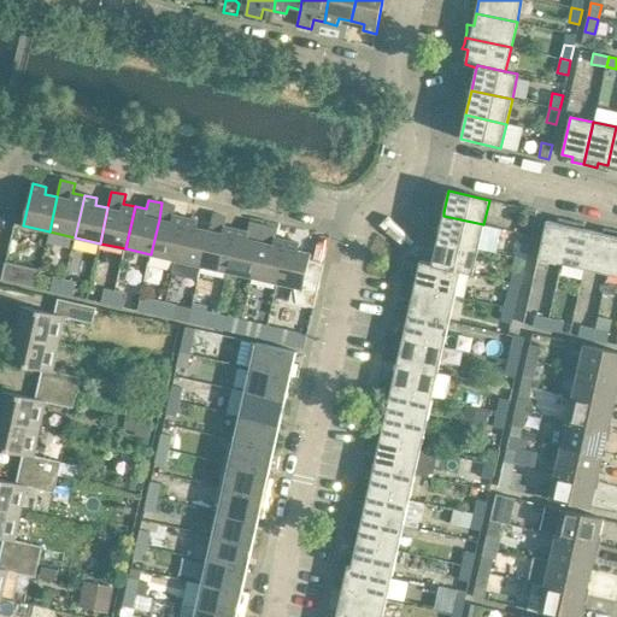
[(159,219),(151,254),(176,260),(186,218),(174,216),(176,206),(163,203),(162,203),(159,219)]
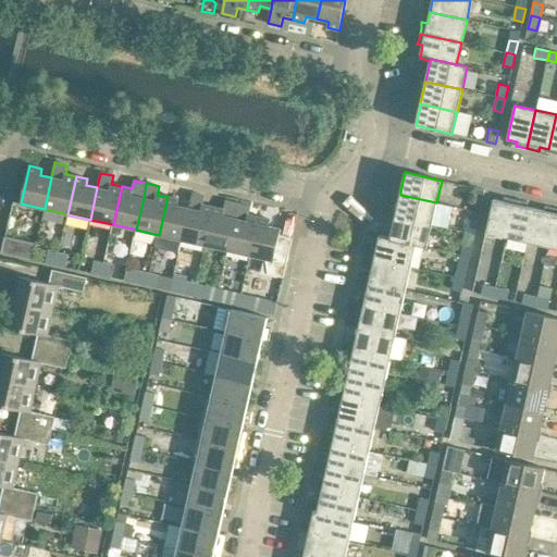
[(484,190),(474,188),(472,201),(482,203),(484,190)]
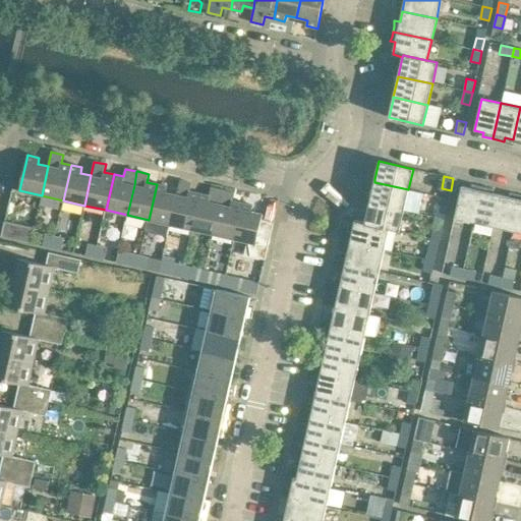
[(170,225),(191,229),(199,193),(189,191),(191,183),(180,181),(176,194),(170,225)]
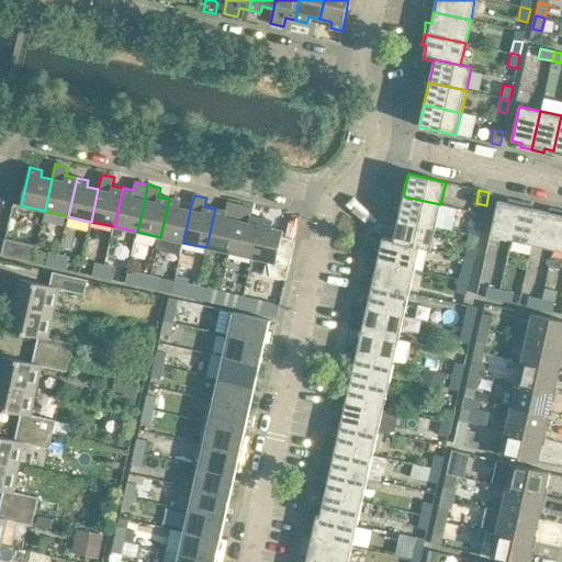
[(404,197),(398,218),(436,227),(450,231),(456,208),(440,204),(404,197)]
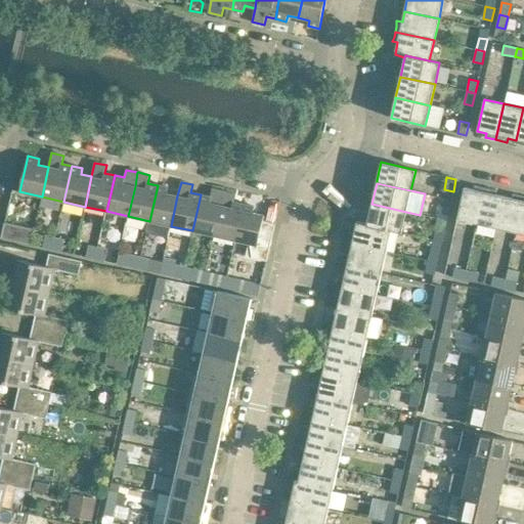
[(168,187),(158,185),(149,221),(171,226),(177,195),(167,193),(168,187)]
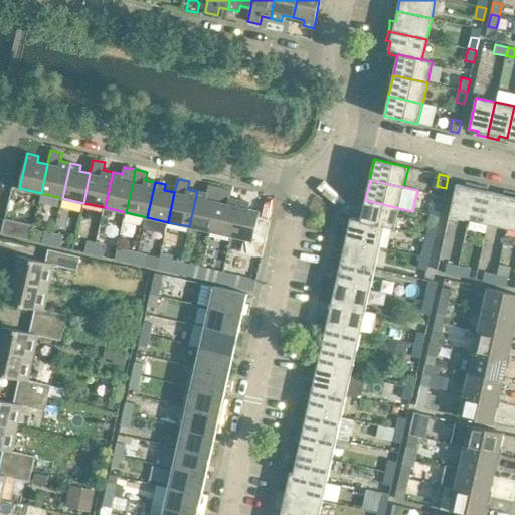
[(469,220),(477,184),(466,182),(466,186),(456,184),(449,215),(469,220)]
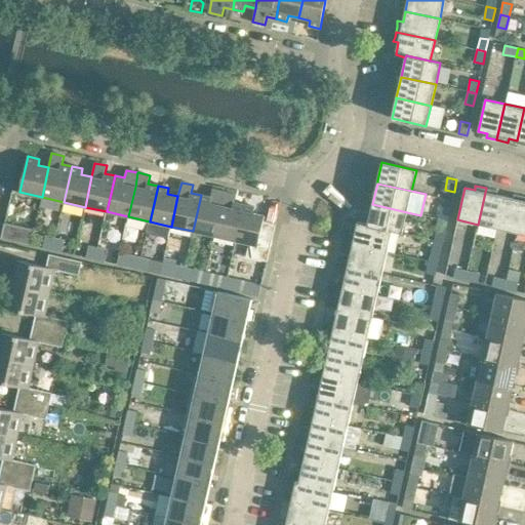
[(497,191),(486,188),(478,225),(497,229),(505,197),(496,195),(497,191)]
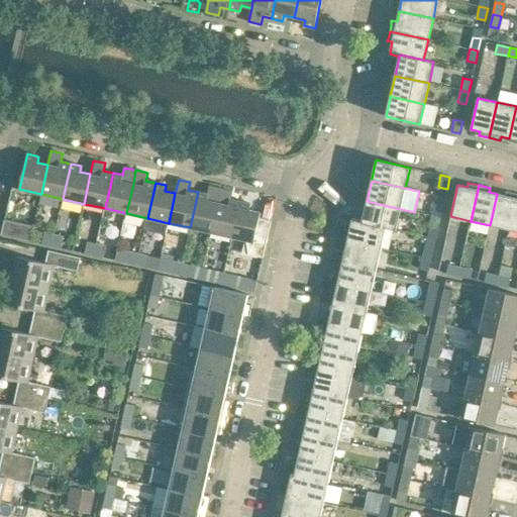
[(207,194),(198,192),(190,227),(211,232),(221,189),(209,187),(207,194)]
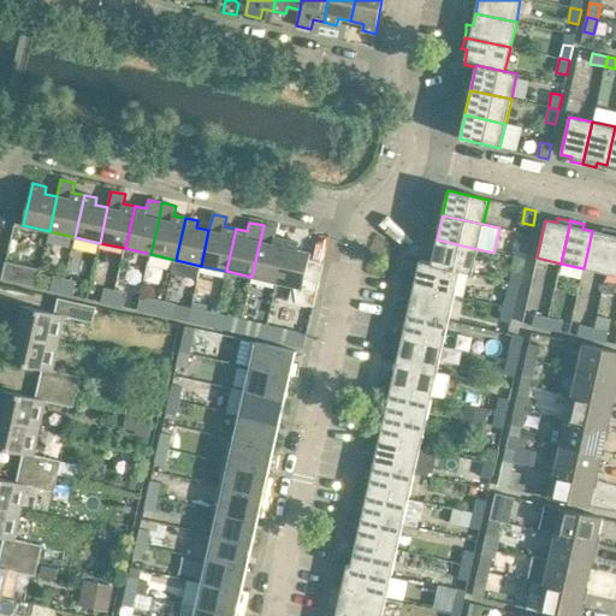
[(252,277),(277,283),(286,241),(276,238),(277,229),(264,225),(252,277)]
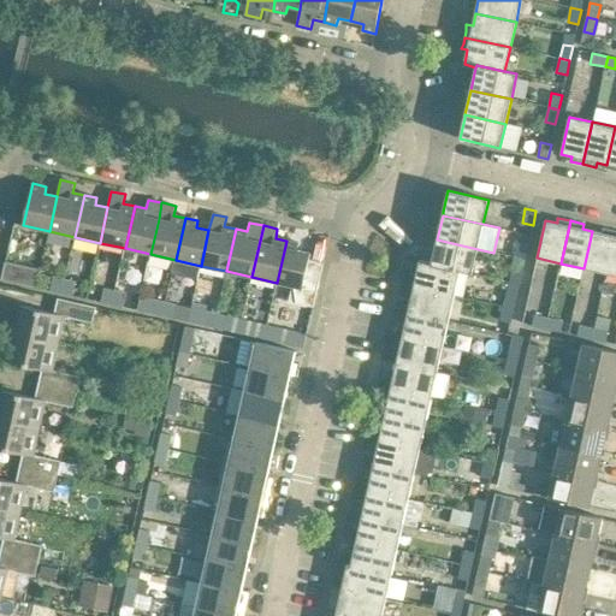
[(602,232),(592,231),(584,268),(606,273),(615,231),(615,230),(603,227),(602,232)]
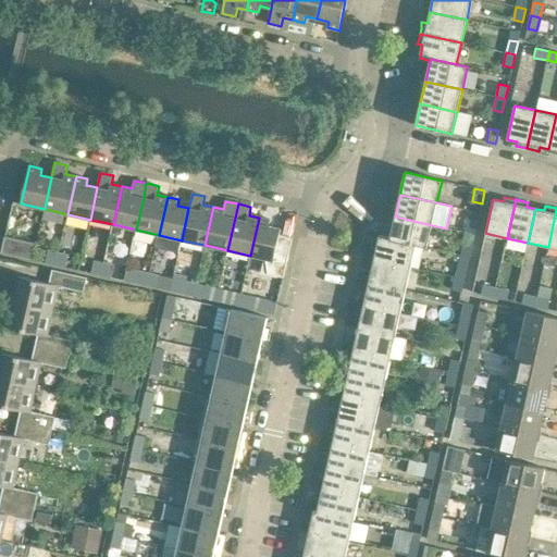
[(426,248),(432,225),(395,217),(391,237),(390,239),(416,246),(426,248)]
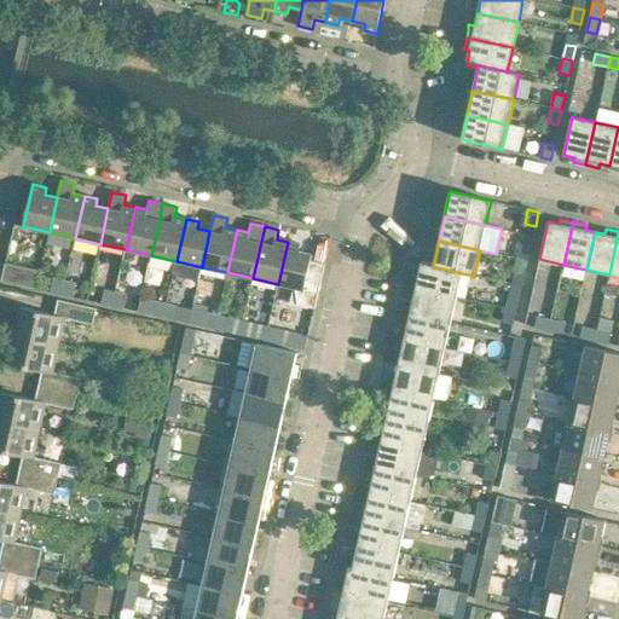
[(301,244),(288,242),(278,284),(296,288),(298,305),(301,306),(314,308),(324,265),(311,261),(312,255),(299,252),(301,244)]
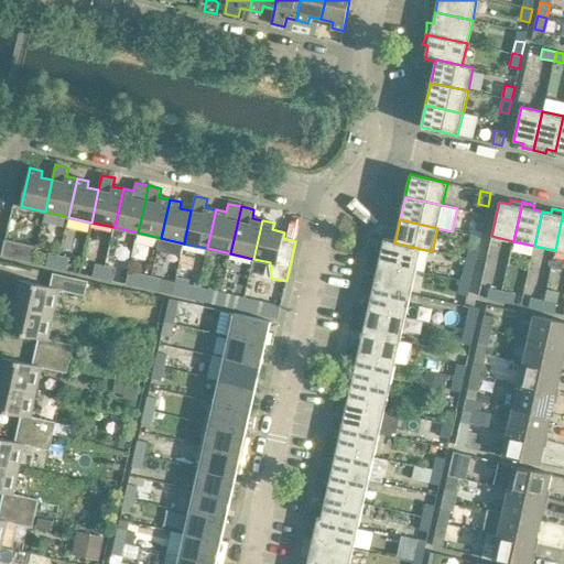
[(474,223),(470,236),(480,238),(484,225),(474,223)]
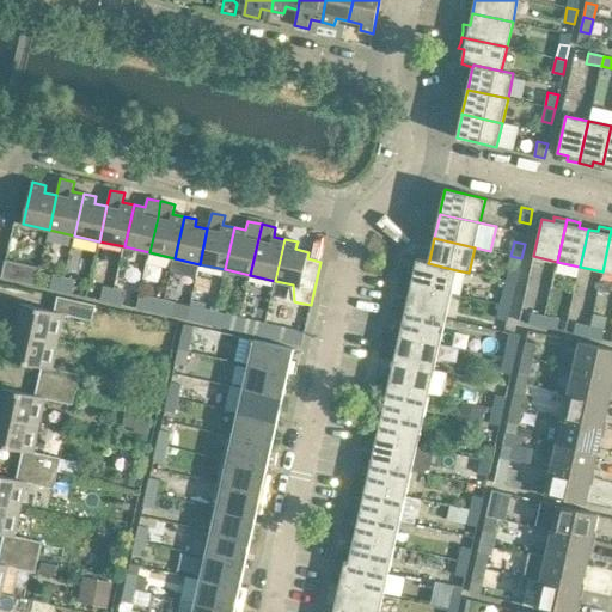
[(508,270),(518,271),(521,258),(510,256),(508,270)]
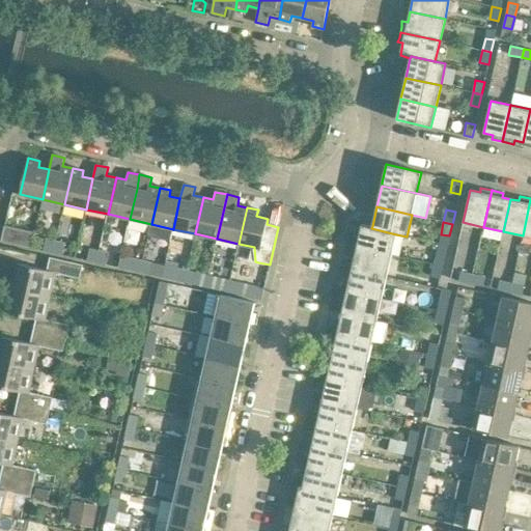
[(354,241),(353,246),(392,255),(396,234),(371,228),(372,226),(362,224),(359,236),(354,235),(354,241)]
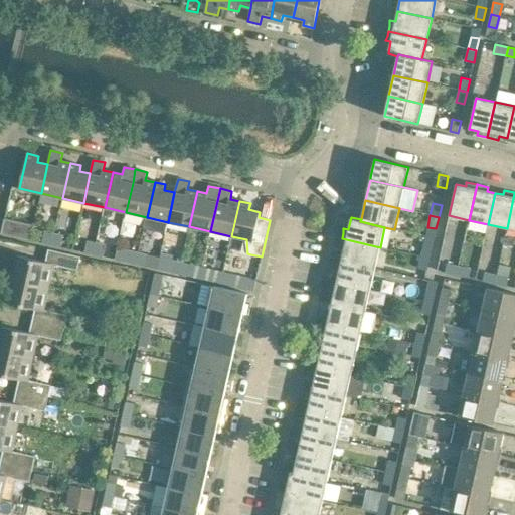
[(1,234),(30,240),(34,225),(5,218),(1,234)]
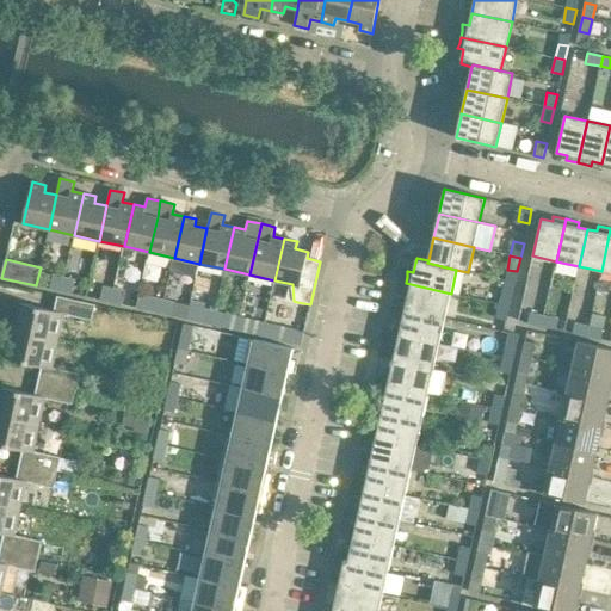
[(53,275),(50,289),(61,291),(65,277),(53,275)]
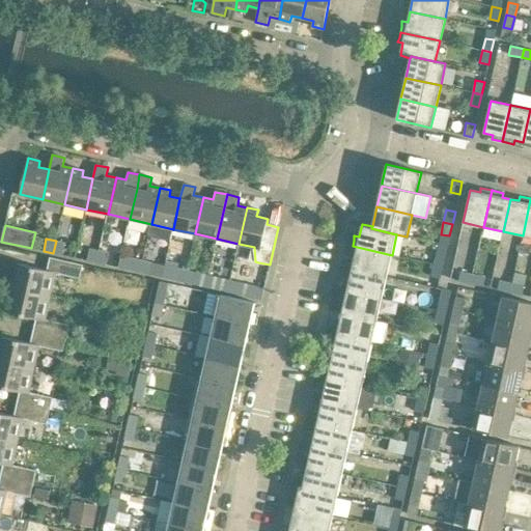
[(53,253),(62,255),(65,243),(59,242),(56,241),(53,253)]
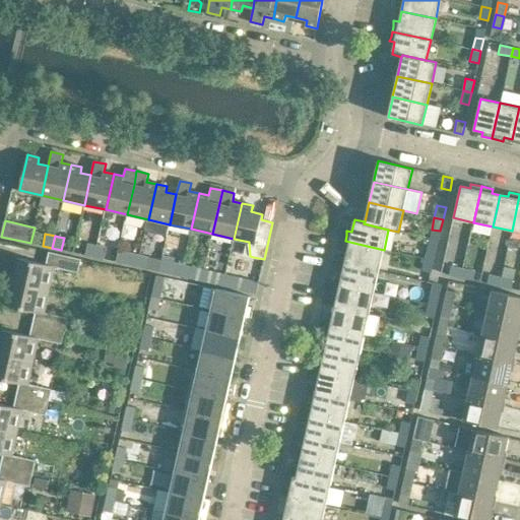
[(379,270),(384,250),(345,241),(343,246),(341,251),(347,252),(344,263),(379,270)]
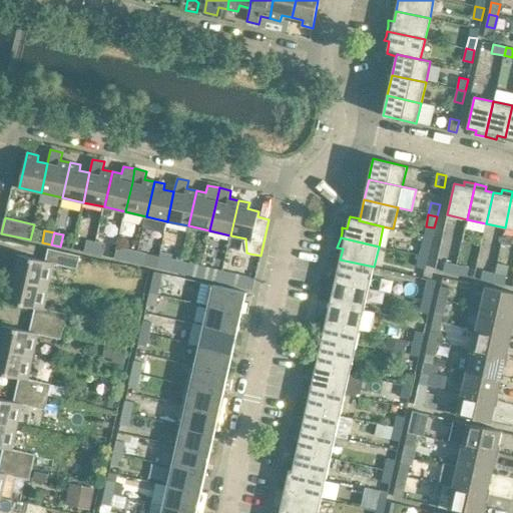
[(93,253),(96,242),(92,241),(86,240),(84,251),(93,253)]
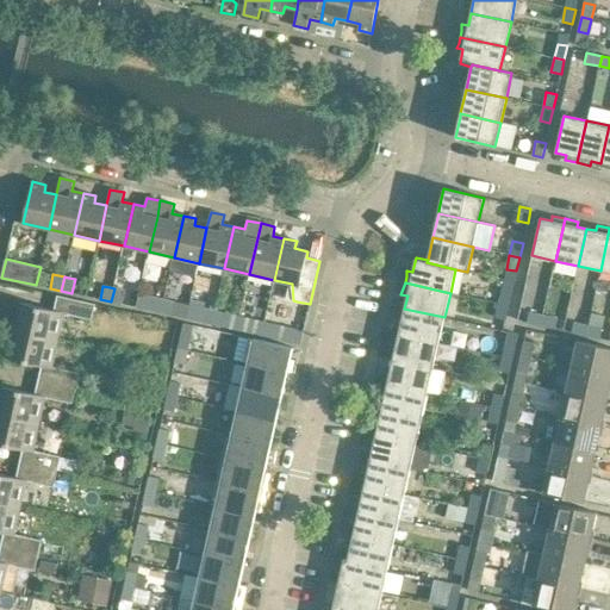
[(125,291),(114,288),(111,302),(123,304),(125,291)]
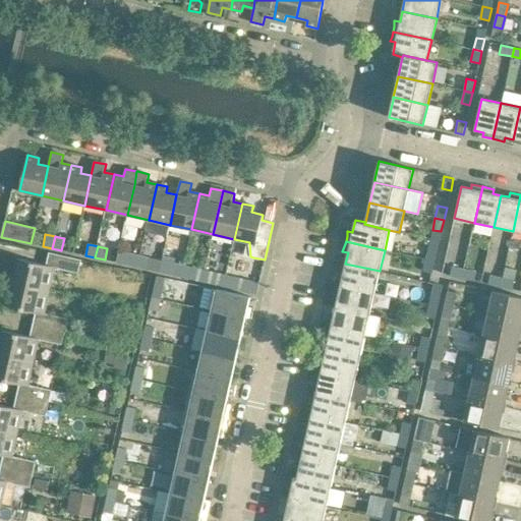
[(428,247),(425,259),(435,262),(437,249),(428,247)]
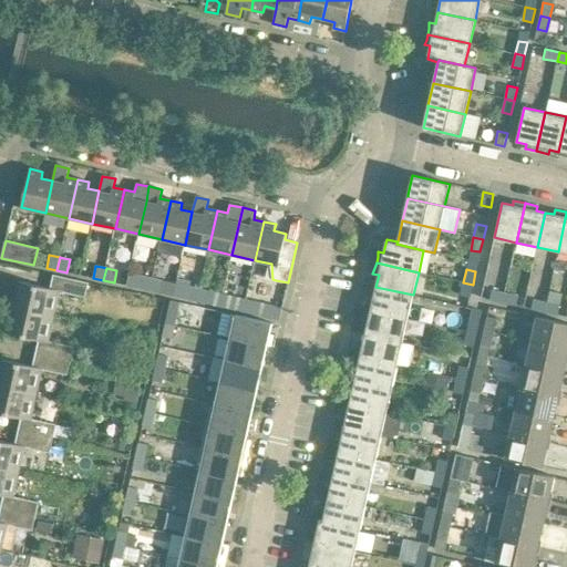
[(19,281),(13,307),(54,317),(60,292),(85,298),(89,282),(53,275),(50,288),(19,281)]
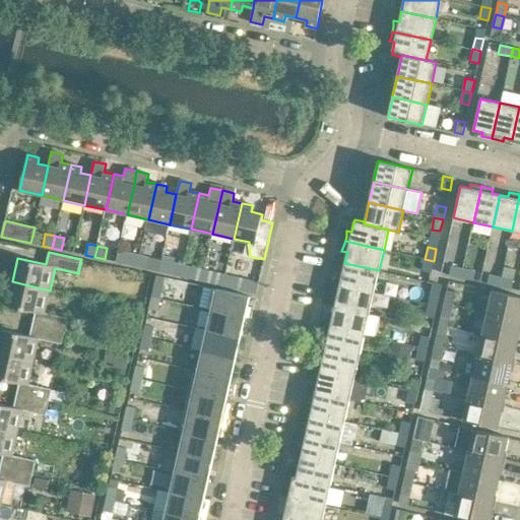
[(128,265),(137,267),(140,255),(131,253),(128,265)]
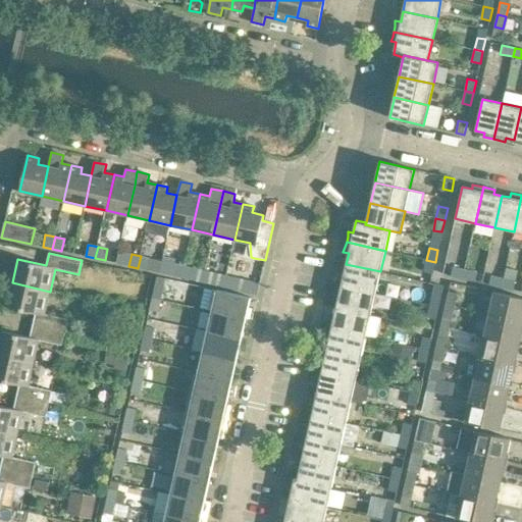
[(141,256),(138,268),(147,270),(150,258),(141,256)]
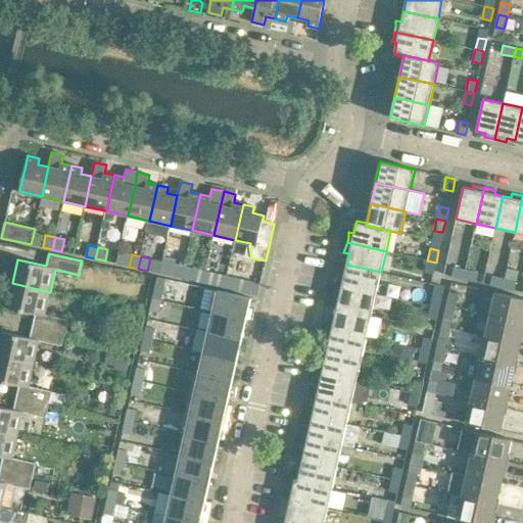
[(159,274),(181,278),(184,266),(177,265),(177,260),(163,257),(159,273),(159,274)]
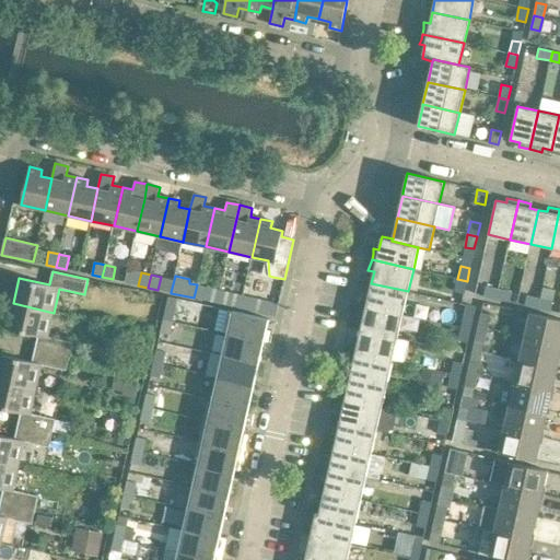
[(455,292),(464,294),(467,281),(457,279),(455,292)]
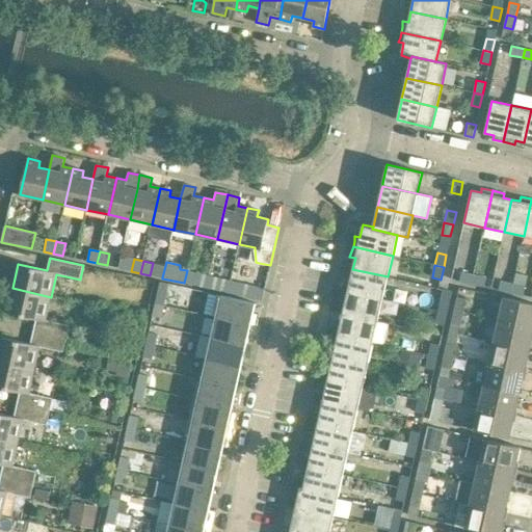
[(344,284),(343,290),(382,299),(388,276),(352,269),(350,281),(344,280),(344,284)]
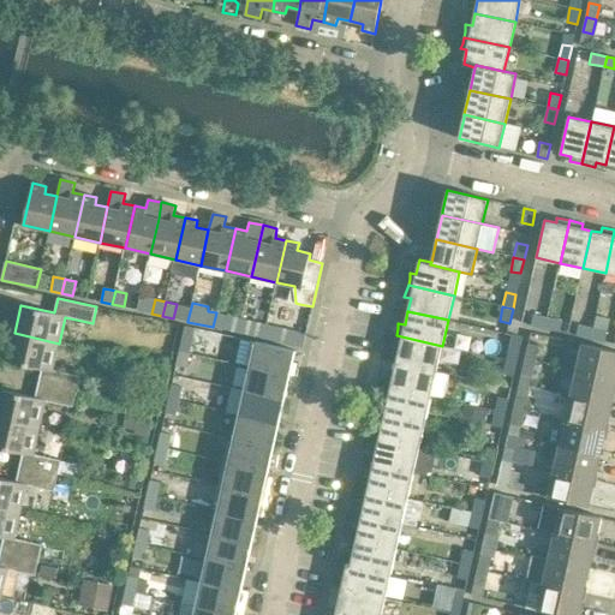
[(239,333),(242,318),(216,312),(213,327),(239,333)]
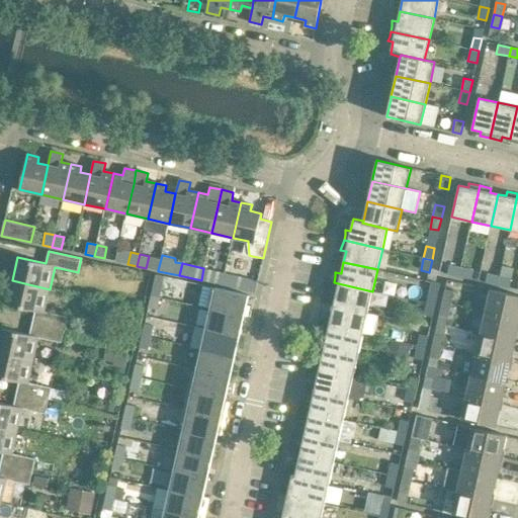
[(447,273),(459,276),(461,268),(449,265),(447,273)]
